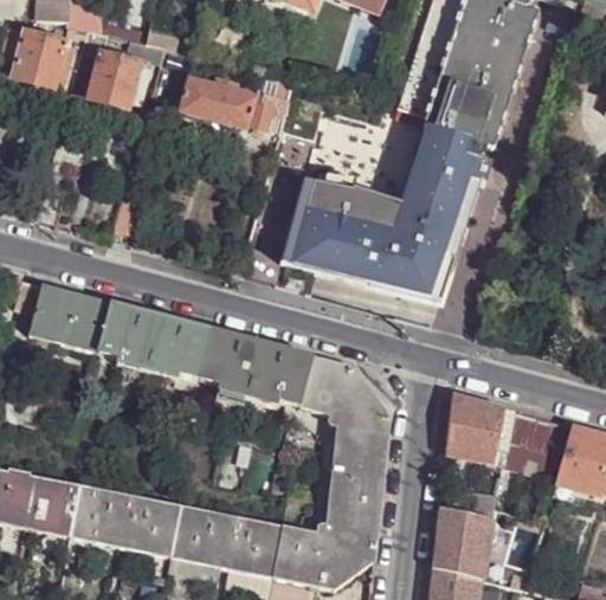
[(36,19),(68,21),(69,2),(47,0),(37,0),(36,19)]
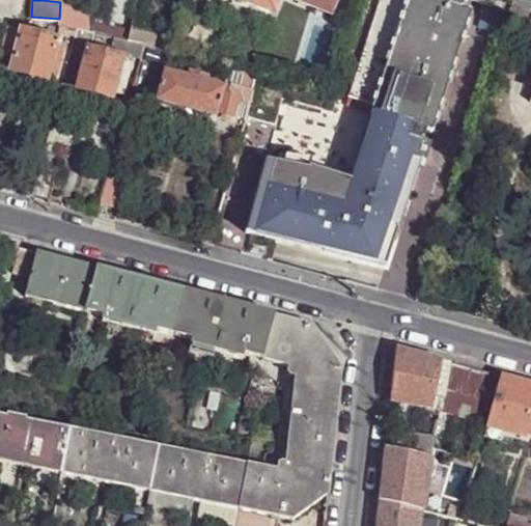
[(372,108),(380,109),(369,140),(366,139),(362,142),(352,177),(309,163),(309,165),(266,155),(246,227),(385,263),(418,160),(424,161),(431,141),(419,137),(423,125),(429,126),(431,126),(432,125),(470,7),(470,4),(469,4),(456,0),(402,0),(370,105),(370,106),(372,108)]
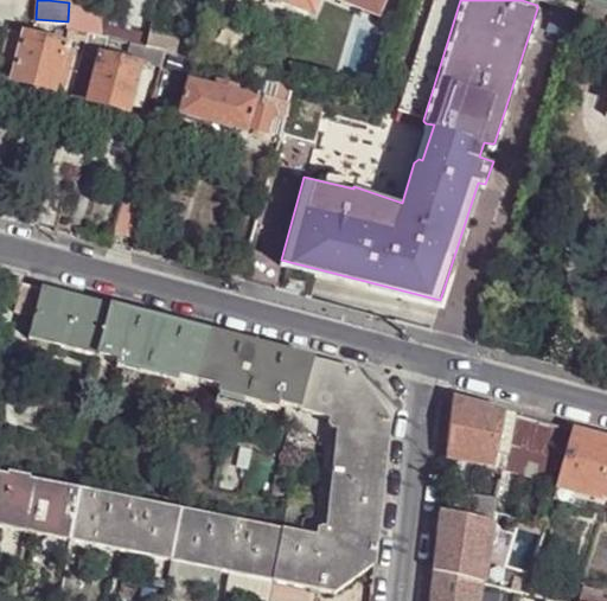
[(344,0),(375,13),(379,0),(344,0)]
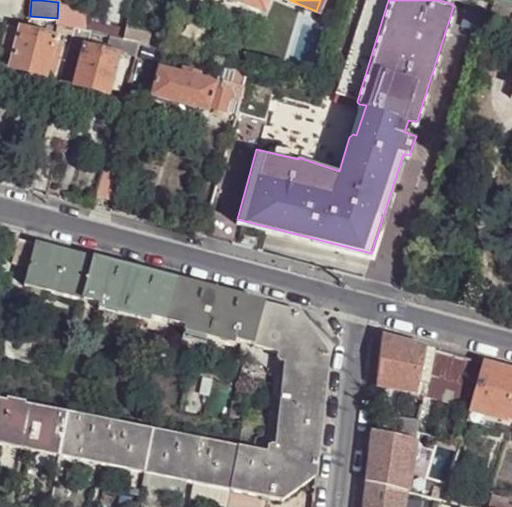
[(472,17),(487,22),(494,0),(460,0),(461,1),(472,17)]
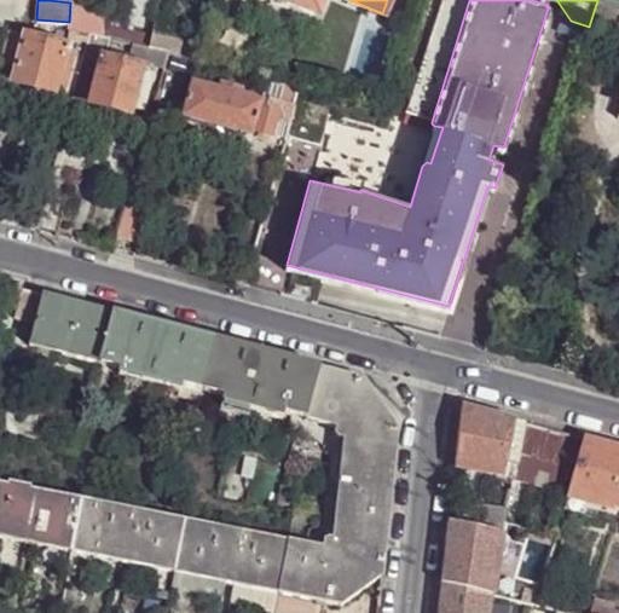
[(104,12),(103,16),(132,22),(133,17),(104,12)]
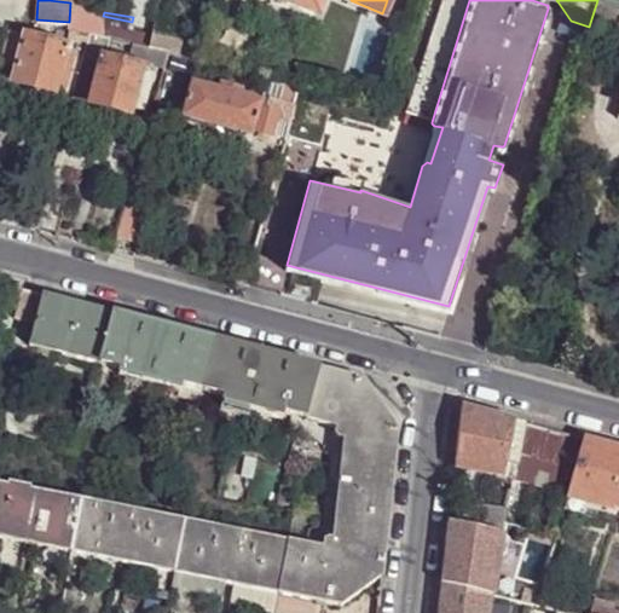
[(132,40),(146,42),(149,27),(132,22),(103,16),(102,33),(111,35),(132,40)]
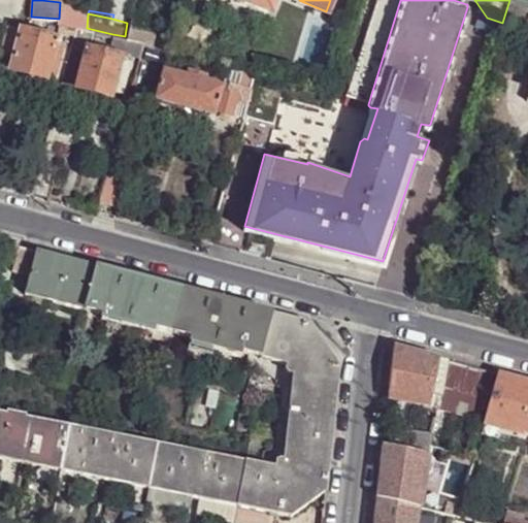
[(131,37),(141,40),(154,42),(158,22),(151,20),(130,14),(127,23),(125,36),(131,37)]
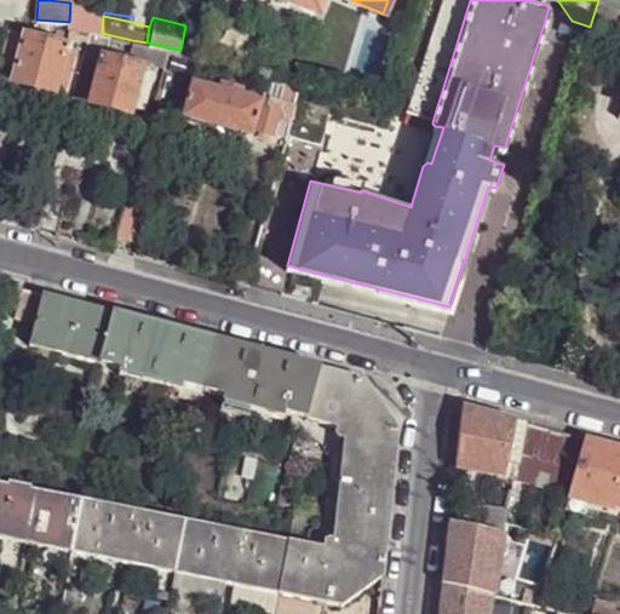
[(85,40),(87,29),(69,26),(65,35),(85,40)]
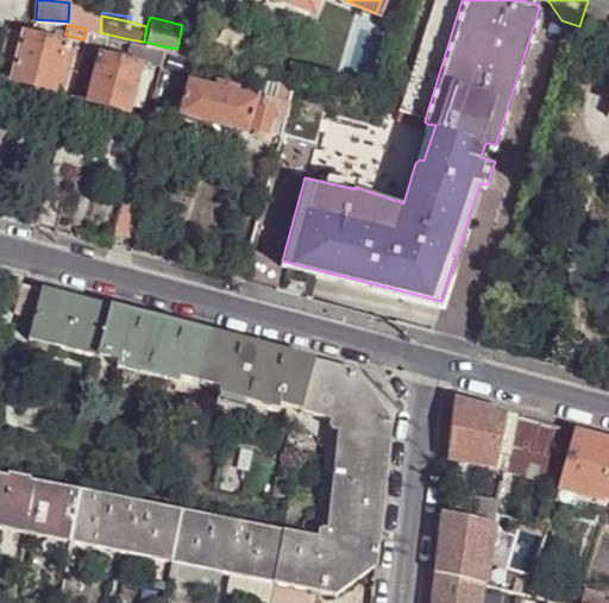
[(24,30),(10,26),(0,60),(0,71),(11,76),(24,30)]
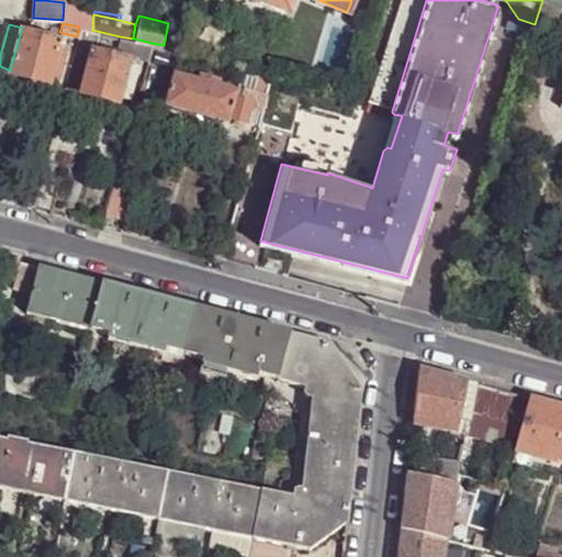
[(97,47),(101,32),(92,30),(81,26),(78,42),(91,46),(97,47)]
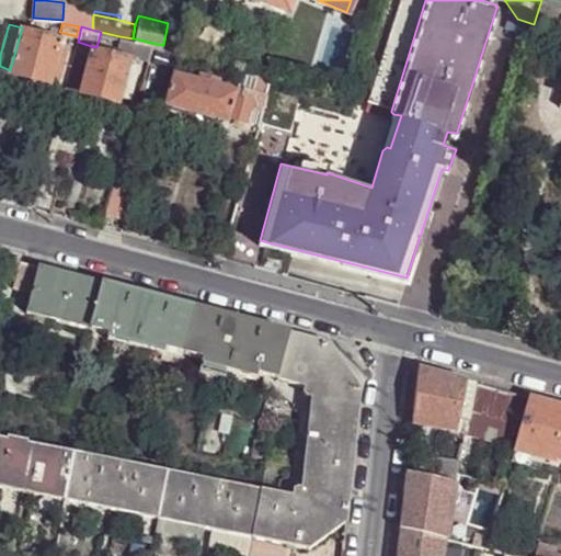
[(59,37),(22,27),(10,70),(48,80),(49,75),(58,43),(59,37)]
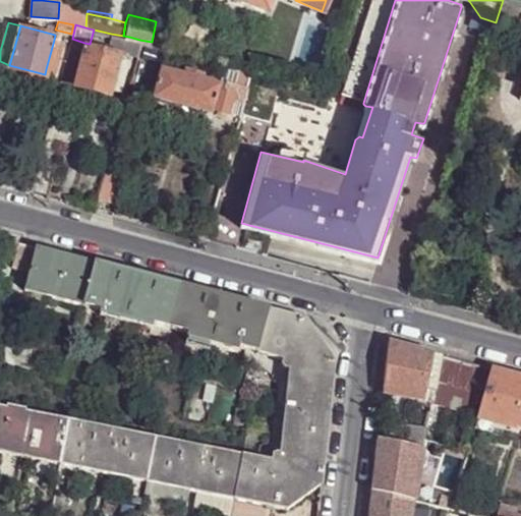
[(493,30),(490,38),(502,41),(504,33),(493,30)]
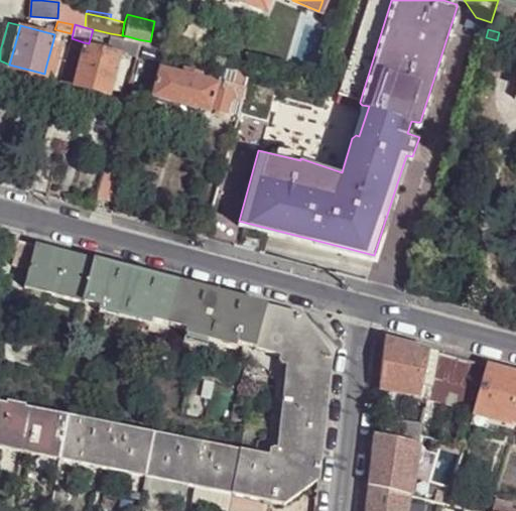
[(125,49),(128,36),(122,35),(110,33),(107,43),(125,49)]
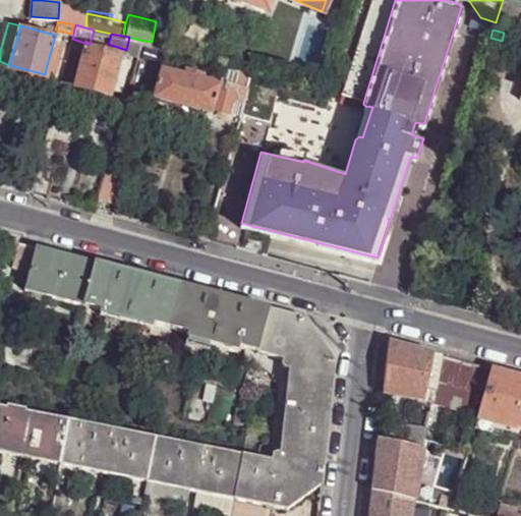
[(126,50),(135,52),(139,40),(129,37),(126,50)]
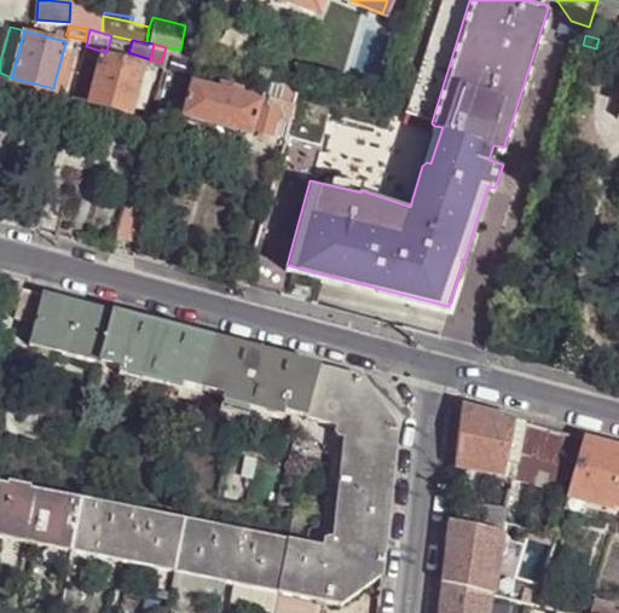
[(87,97),(100,51),(86,46),(74,93),(87,97)]
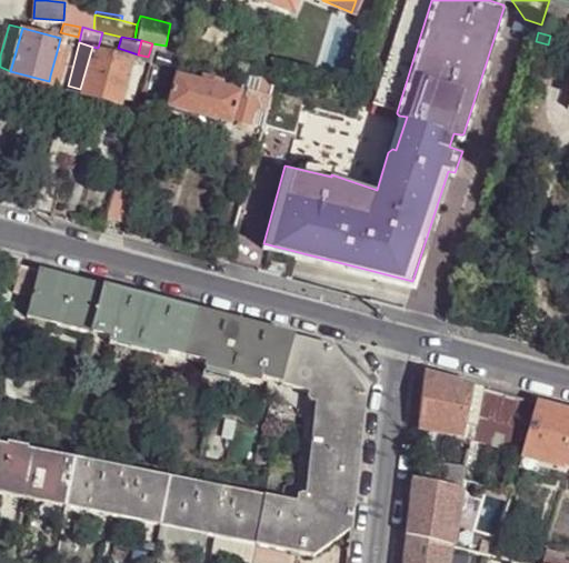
[(68,46),(59,43),(50,76),(59,78),(68,46)]
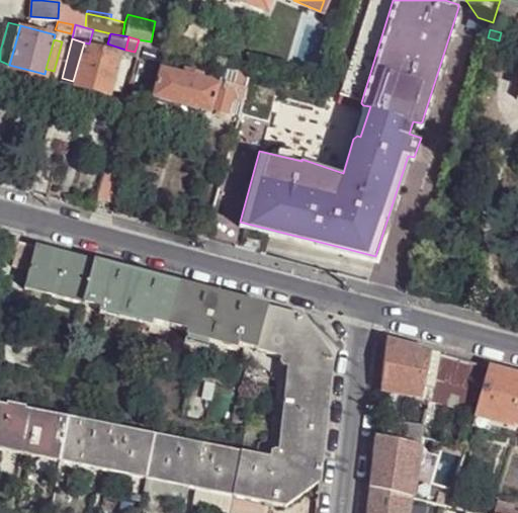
[(113,75),(118,56),(118,52),(89,44),(84,43),(73,81),(108,90),(113,75)]
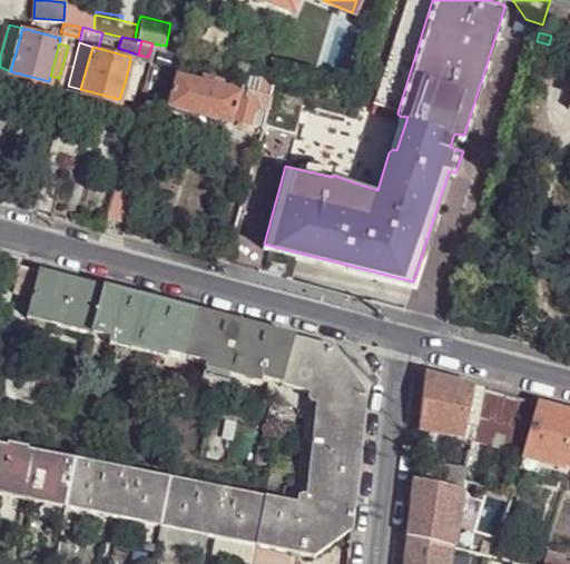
[(139,63),(130,61),(125,82),(134,85),(139,63)]
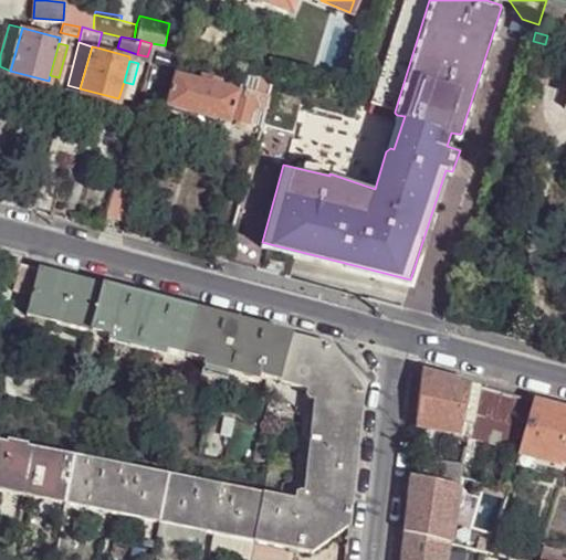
[(259,72),(243,67),(238,90),(237,92),(243,94),(245,85),(255,88),(259,72)]
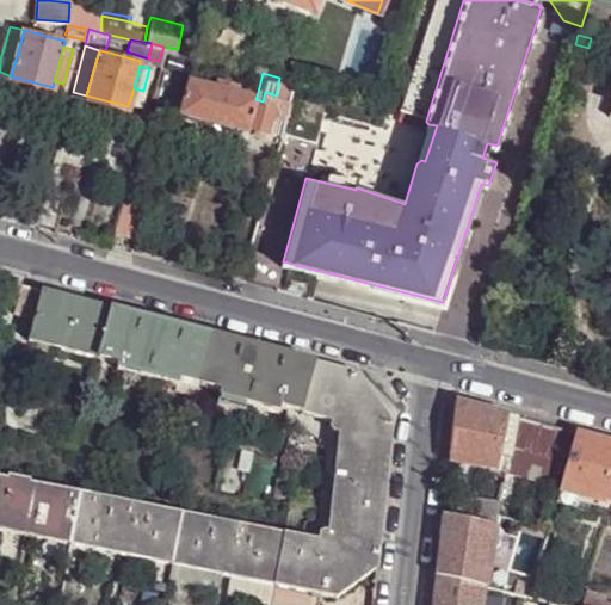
[(214,85),(207,84),(189,76),(179,111),(207,119),(222,123),(248,130),(250,122),(267,129),(271,116),(273,105),(263,102),(255,99),(257,97),(234,91),(236,82),(216,76),(215,78),(214,85)]
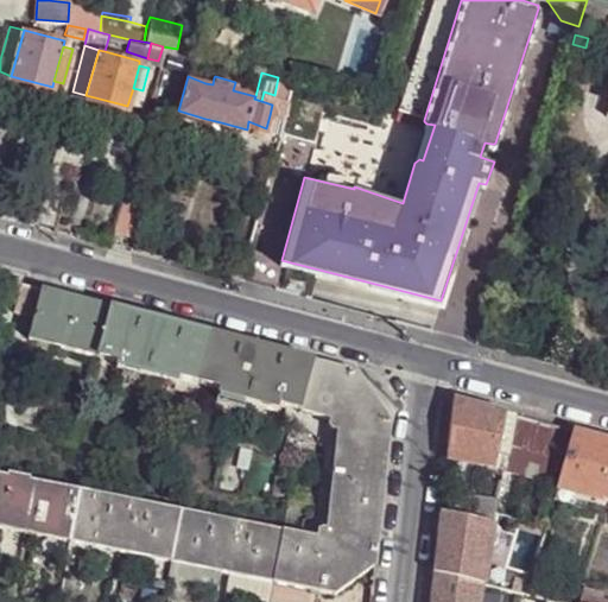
[(274,95),(289,100),(293,82),(278,77),(274,95)]
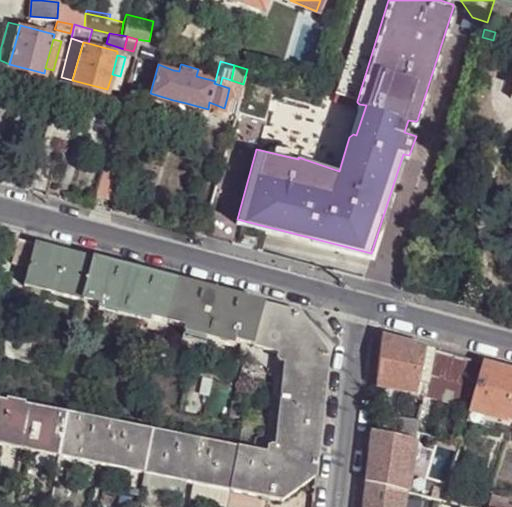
[(227,97),(238,100),(243,84),(231,80),(222,77),(220,85),(229,88),(227,97)]
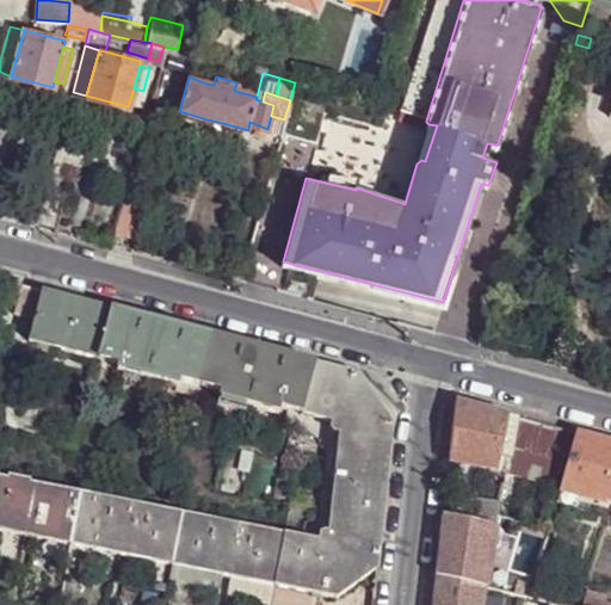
[(267,129),(281,134),(282,129),(284,119),(271,116),(267,129)]
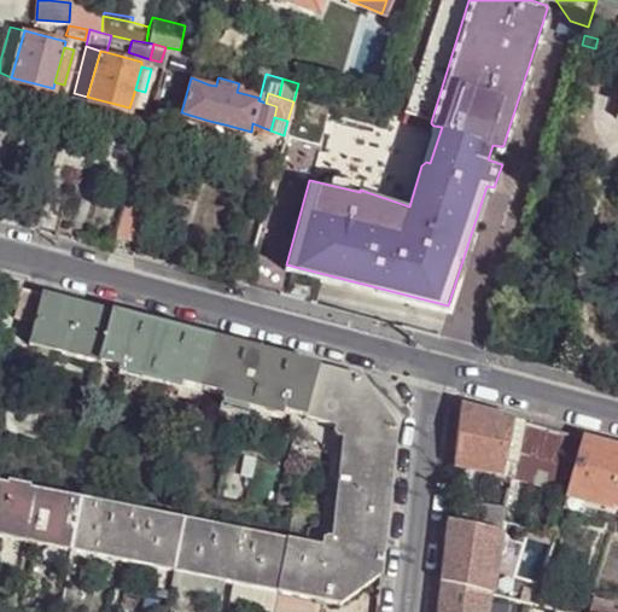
[(146,207),(126,200),(116,233),(136,238),(146,207)]
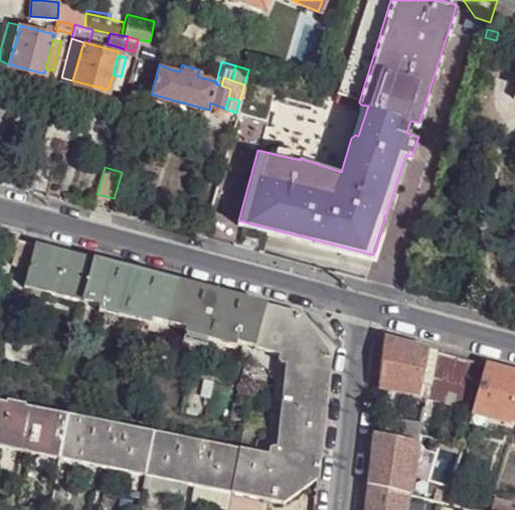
[(36,241),(16,236),(13,251),(32,257),(36,241)]
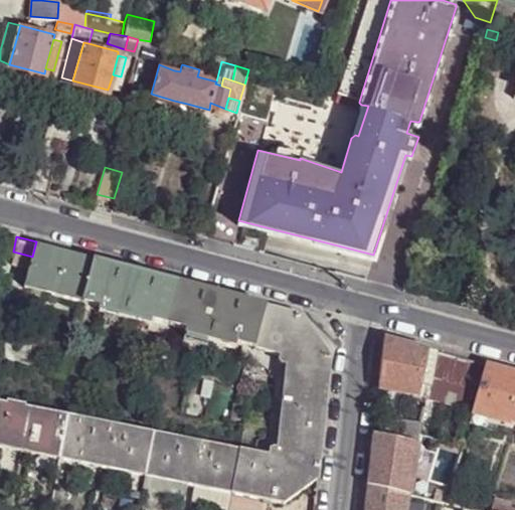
[(95,258),(36,241),(32,257),(25,284),(83,299),(95,258)]
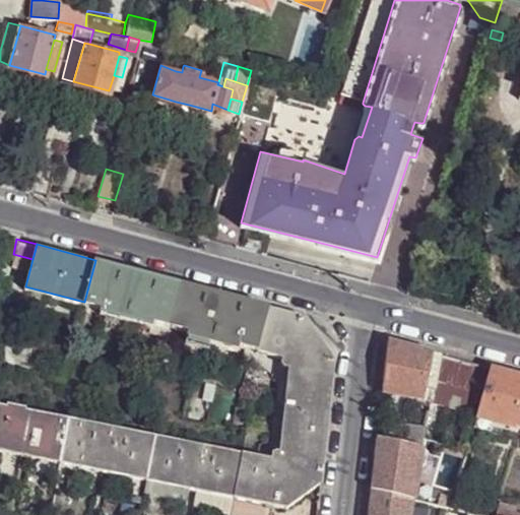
[(183,282),(95,260),(84,302),(85,303),(103,307),(102,312),(107,312),(125,317),(127,318),(152,324),(153,320),(172,324),(183,282)]
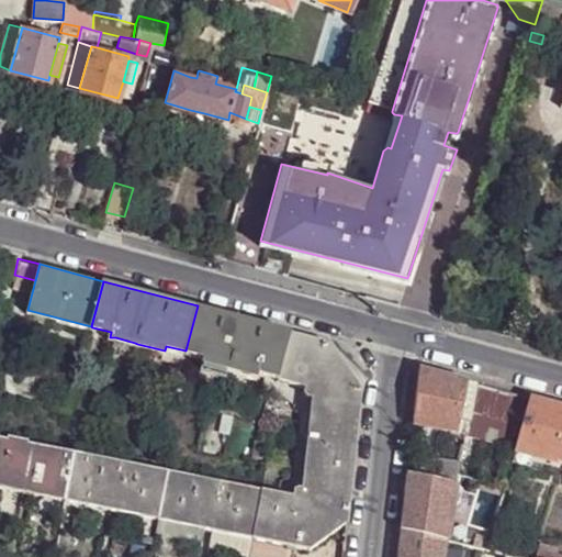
[(289,331),(198,305),(186,351),(203,356),(202,361),(257,376),(258,370),(278,376),(289,331)]
